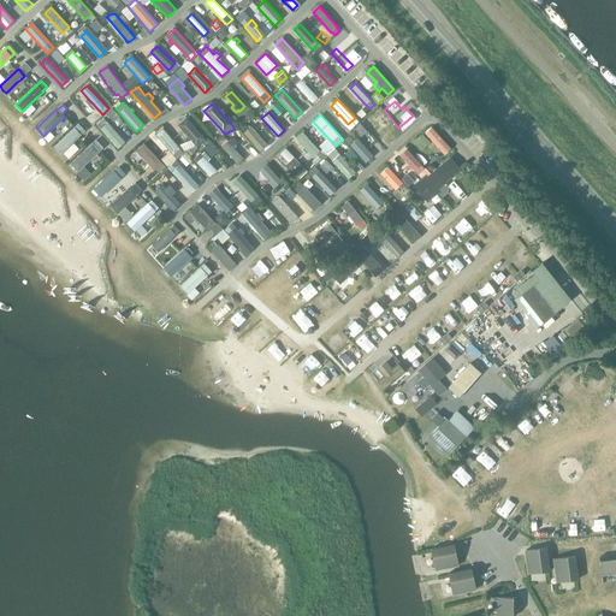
[(187,118),(177,125),(196,147),(196,146),(199,148),(206,142),(203,140),(205,138),(187,118)]
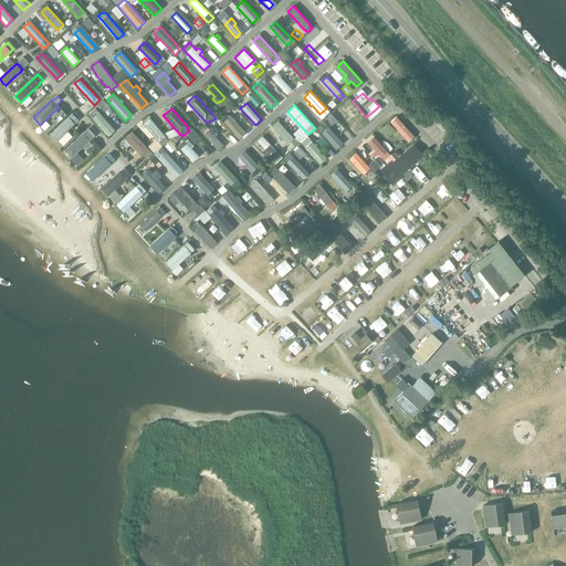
[(353,134),(357,128),(348,118),(350,116),(346,112),(344,114),(343,113),(337,117),(353,134)]
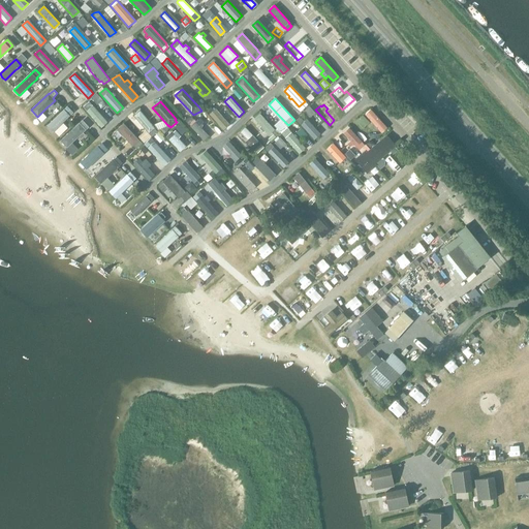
[(101,128),(107,122),(93,105),(87,111),(101,128)]
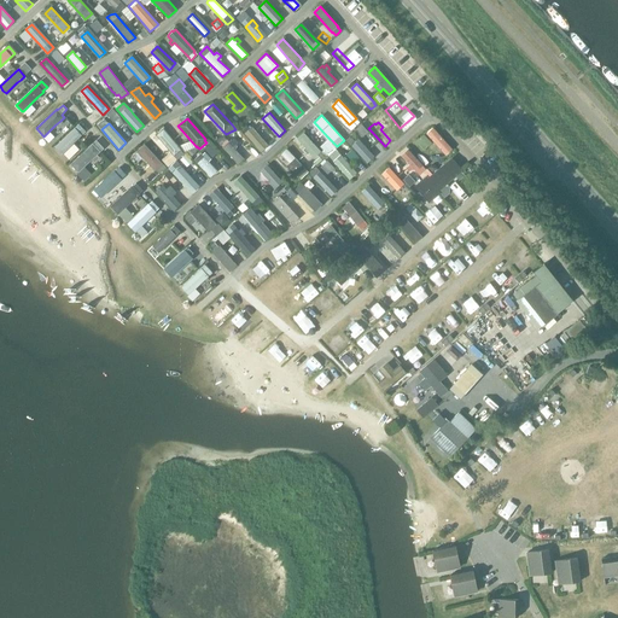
[(63,153),(86,132),(79,124),(56,146),(63,153)]
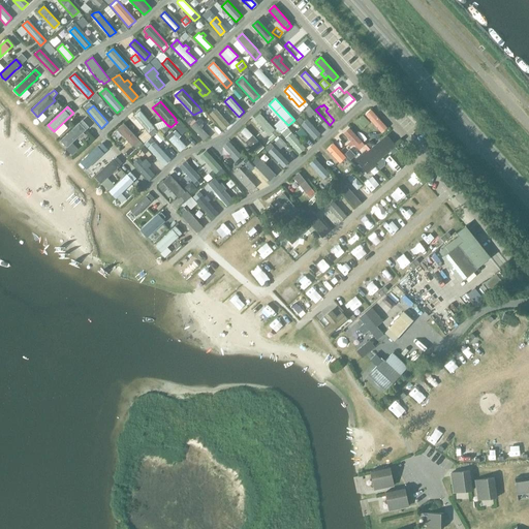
[(229,124),(215,109),(209,114),(223,130),(229,124)]
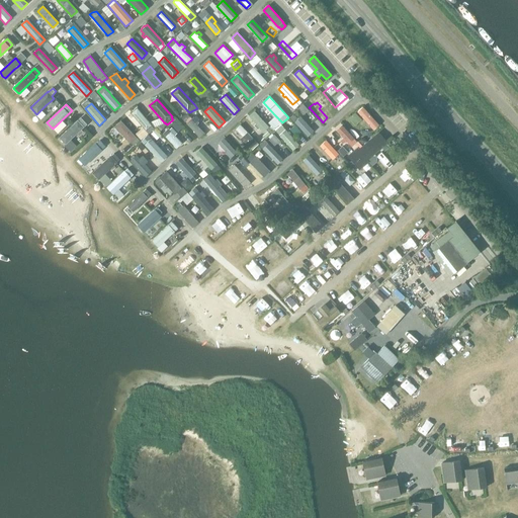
[(152,125),(137,107),(131,112),(146,131),(149,134),(154,128),(152,125)]
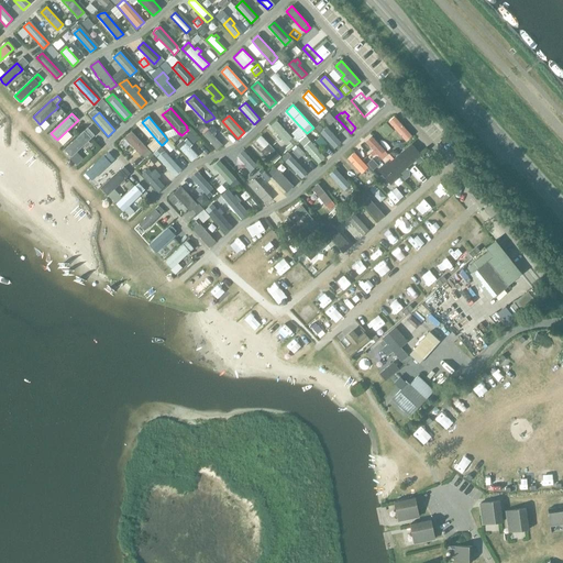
[(406,142),(411,136),(394,117),(388,122),(406,142)]
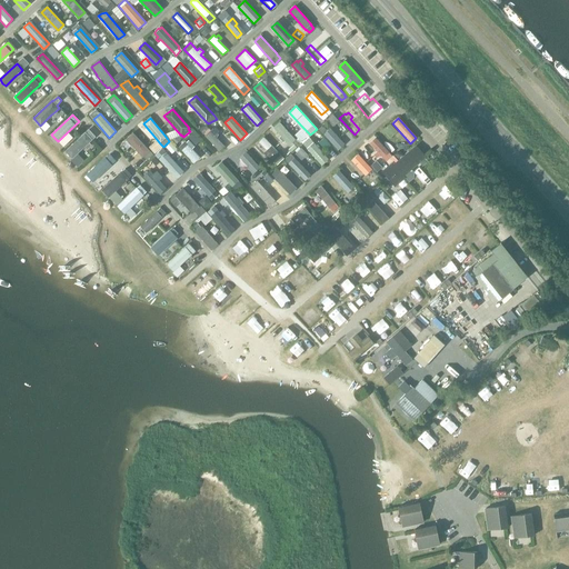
[(390,138),(397,130),(388,121),(380,129),(390,138)]
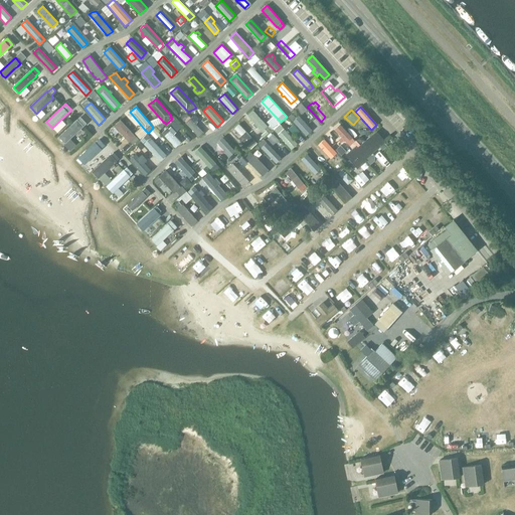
[(252,111),(247,116),(253,123),(252,125),(256,129),(258,128),(262,132),(268,126),(252,111)]
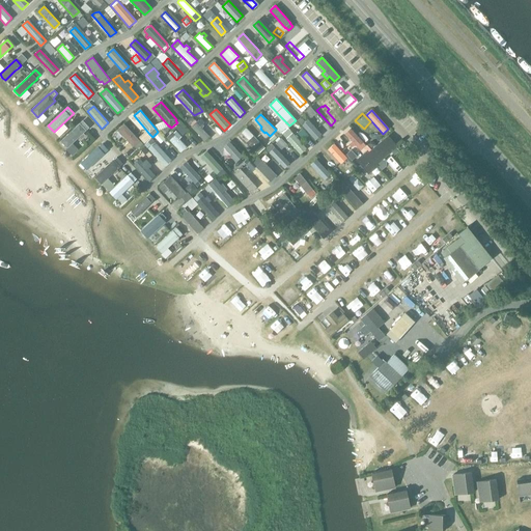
[(67,148),(79,137),(83,133),(89,128),(82,120),(60,141),(67,148)]
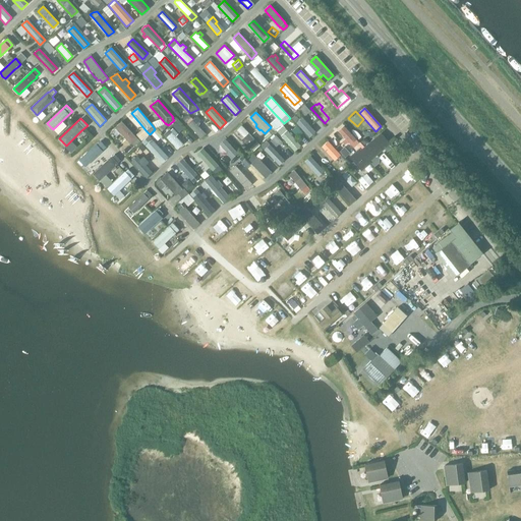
[(199,123),(194,118),(187,124),(201,139),(207,134),(197,125),(199,123)]
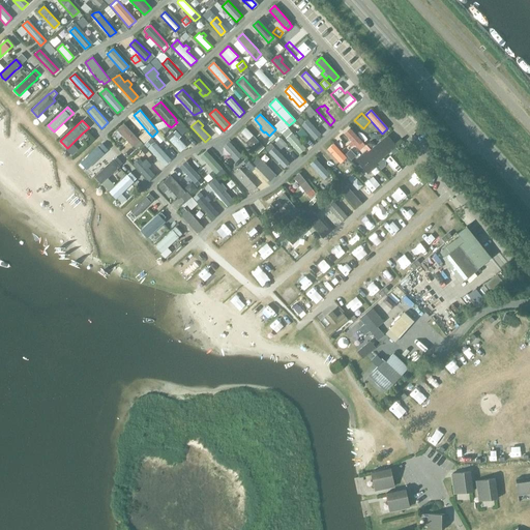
[(307,120),(301,125),(316,140),(321,135),(307,120)]
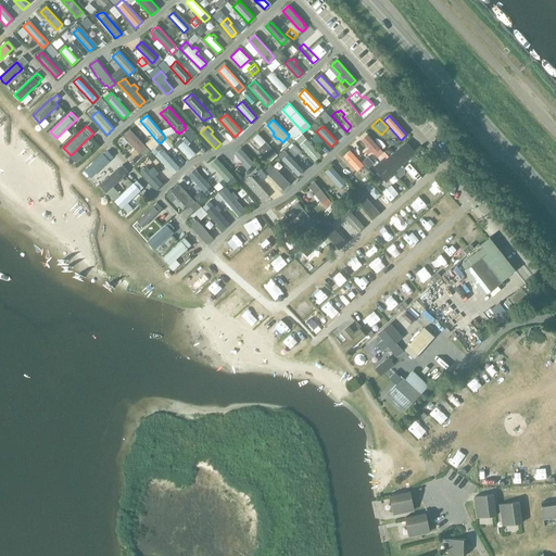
[(150,151),(129,129),(123,136),(139,153),(140,153),(143,156),(150,151)]
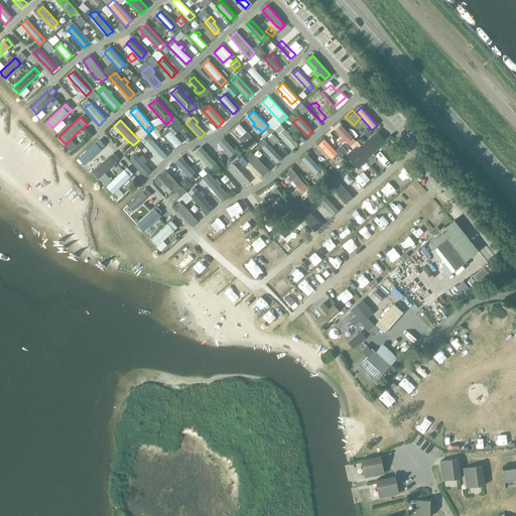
[(239,125),(235,129),(242,136),(240,139),(242,141),(248,147),(250,145),(254,140),(251,137),(239,125)]
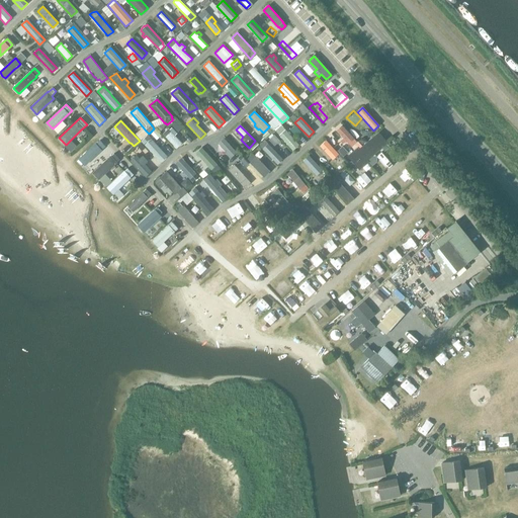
[(292,151),(298,145),(281,125),(275,131),(292,151)]
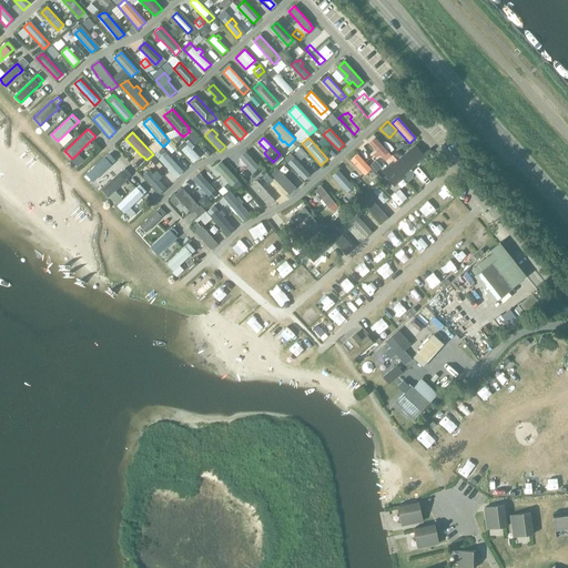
[(375,138),(368,143),(376,151),(376,152),(373,155),(376,158),(379,154),(386,162),(392,156),(391,155),(388,153),(388,152),(375,138)]
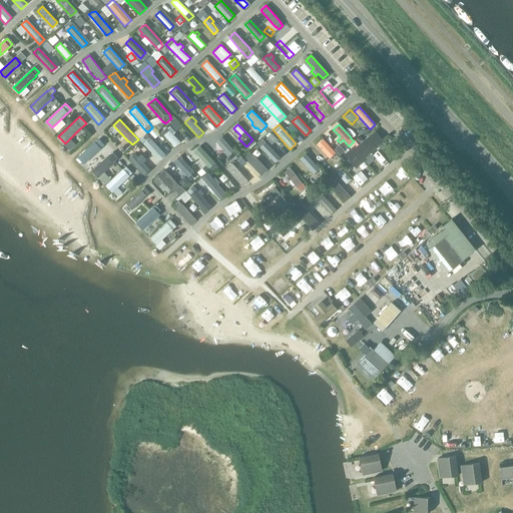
[(166,127),(161,132),(174,147),(180,142),(173,134),(175,132),(170,126),(167,128),(166,127)]
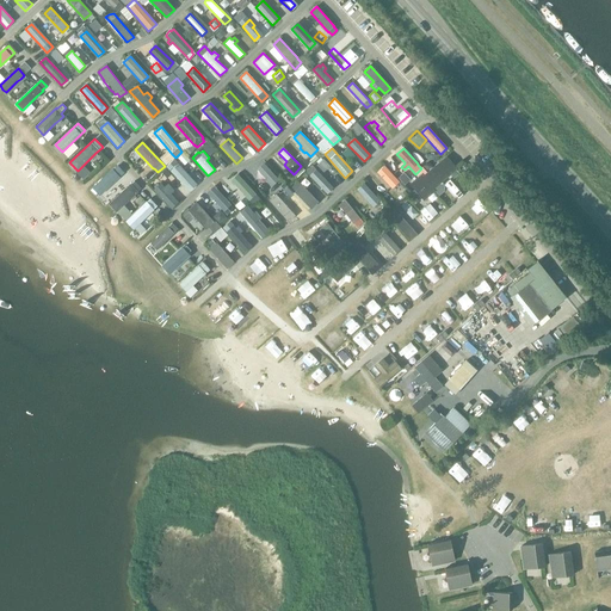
[(355,158),(350,161),(356,171),(362,167),(355,158)]
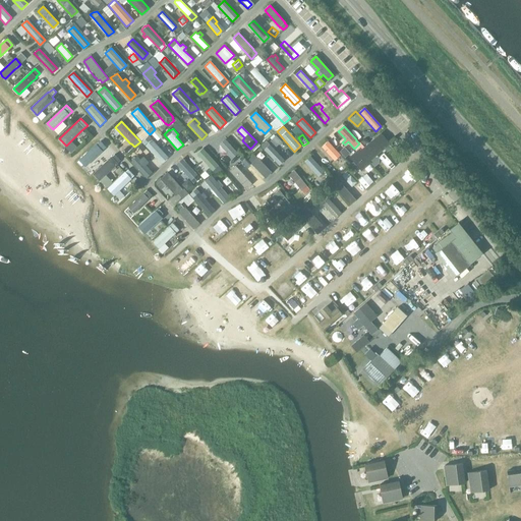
[(388,146),(380,135),(361,151),(359,149),(349,158),(361,171),(370,163),(369,162),(388,146)]
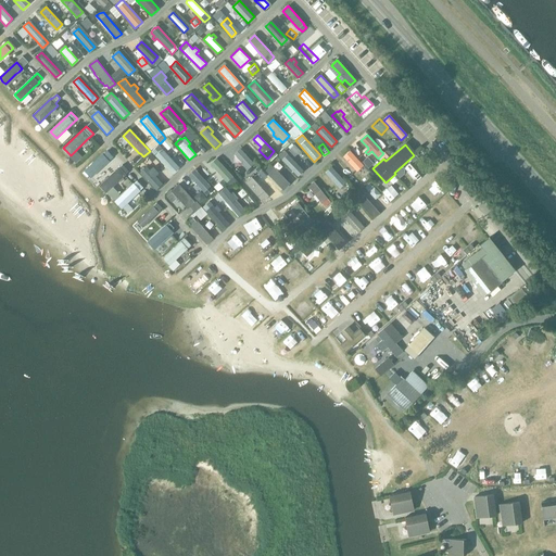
[(86,168),(91,175),(113,155),(106,149),(86,168)]
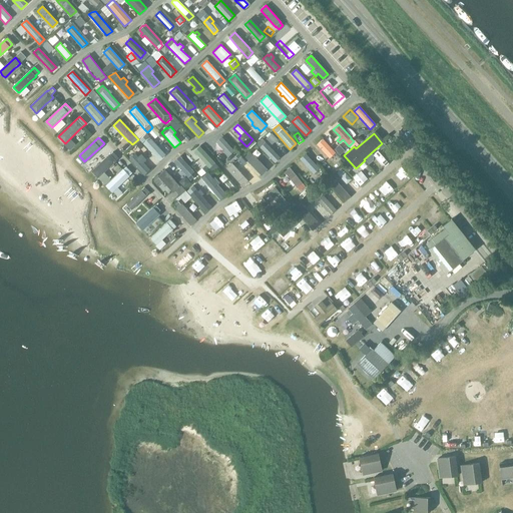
[(165,154),(149,137),(143,143),(158,160),(165,154)]
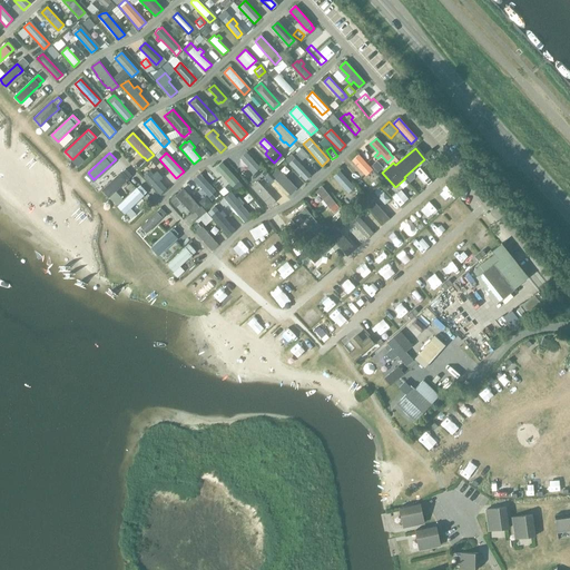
[(285,160),(288,164),(295,158),(292,155),(285,160)]
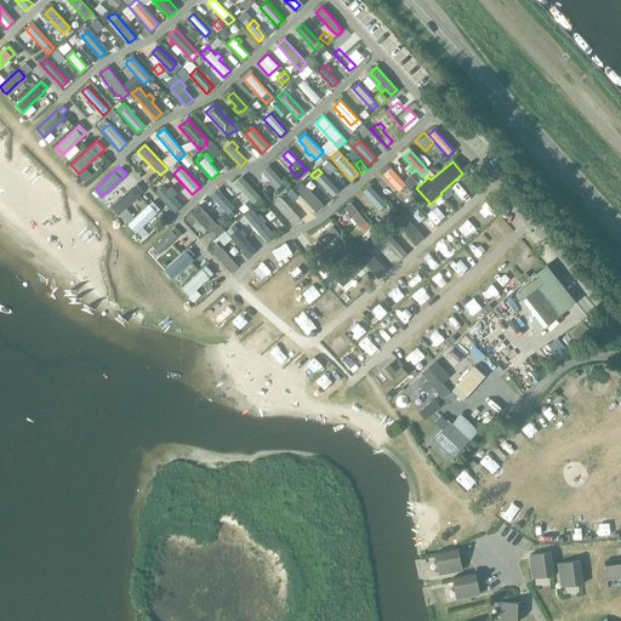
[(398,192),(406,184),(391,169),(383,175),(398,192)]
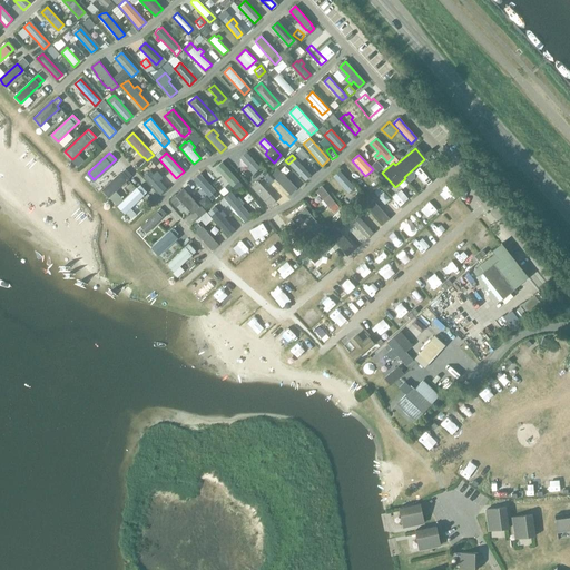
[(306,179),(311,175),(303,166),(305,164),(302,160),(300,161),(296,158),(291,163),(306,179)]
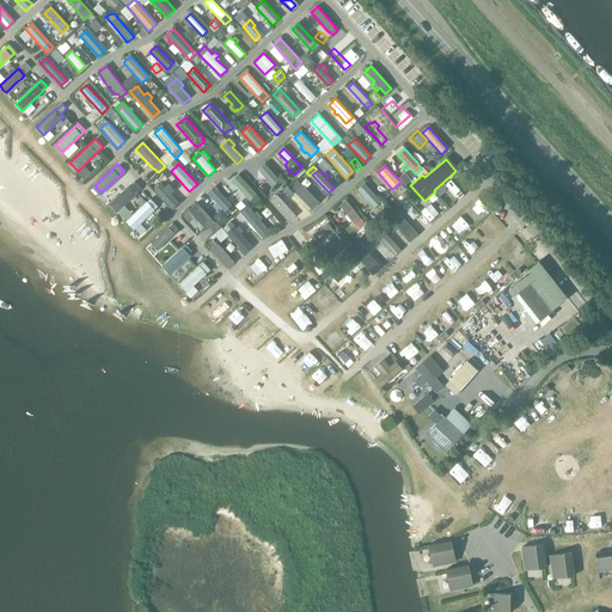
[(238,175),(231,181),(249,201),(256,194),(238,175)]
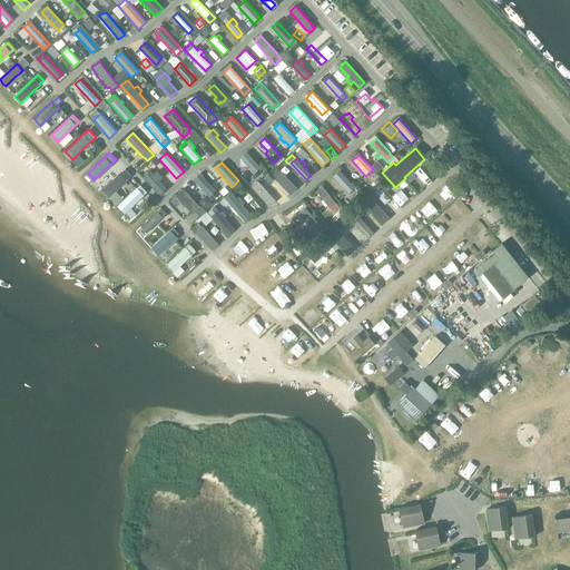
[(101,190),(108,198),(123,185),(126,182),(129,179),(128,178),(131,176),(126,169),(123,172),(101,190)]
